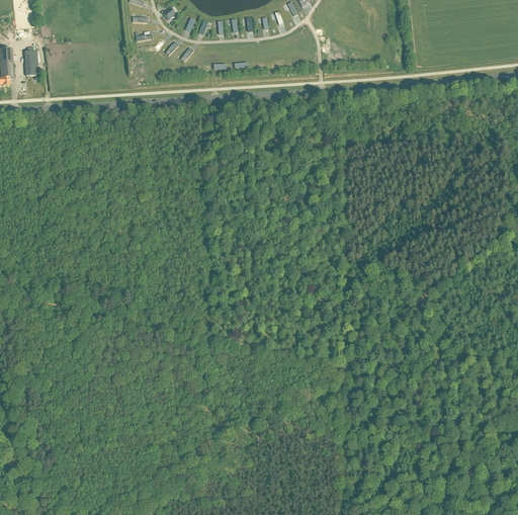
[(292,2),(288,4),(293,15),(297,13),(292,2)]
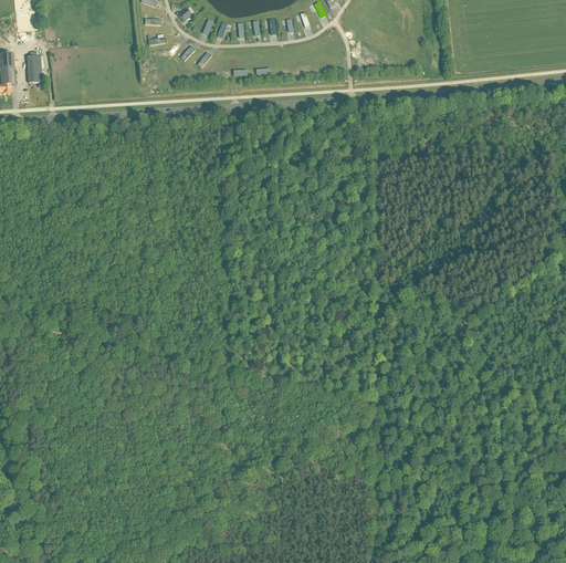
[(186,7),(177,13),(184,21),(189,17),(188,16),(191,13),(186,7)]
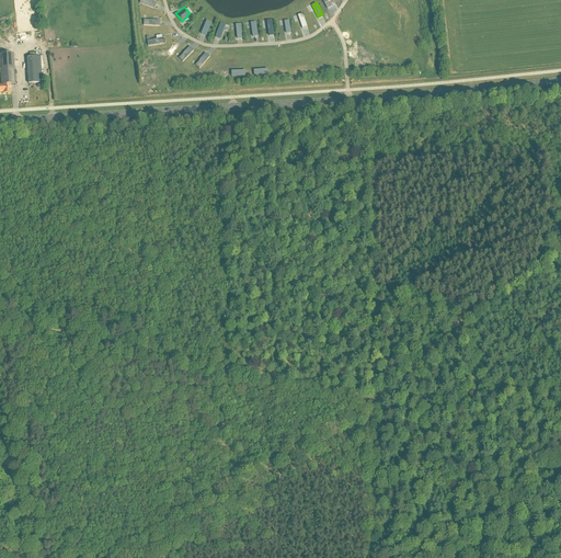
[(299,18),(302,26),(307,24),(302,12),(298,13),(299,18)]
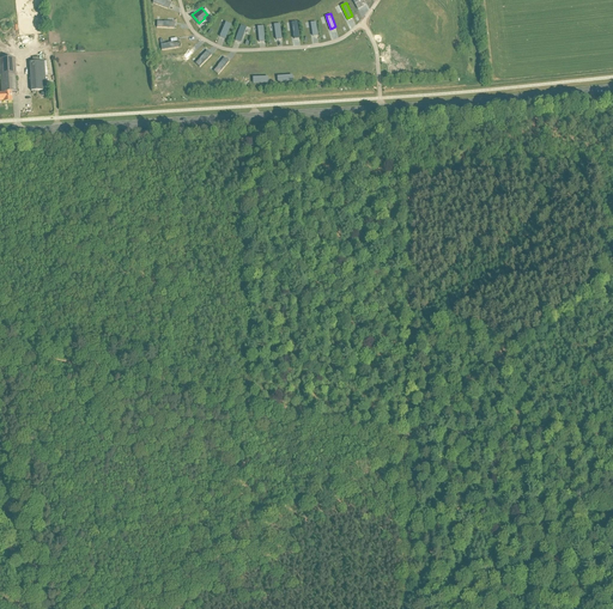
[(223,18),(218,28),(224,30),(229,22),(223,18)]
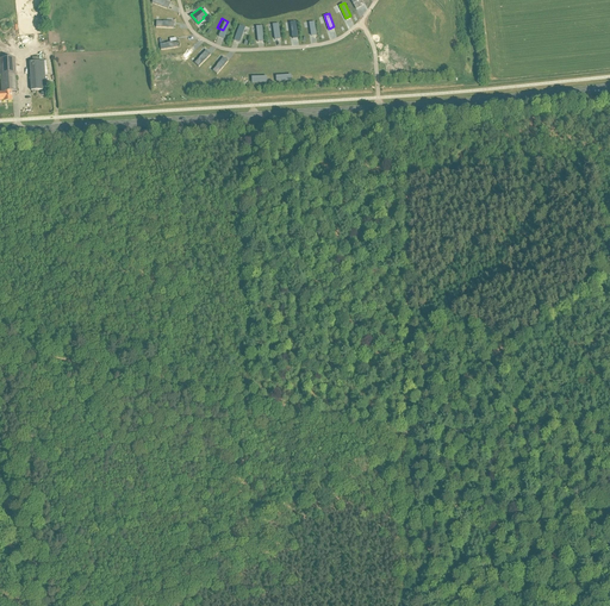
[(235,38),(240,39),(243,30),(242,30),(244,25),(240,24),(234,38),(235,38)]
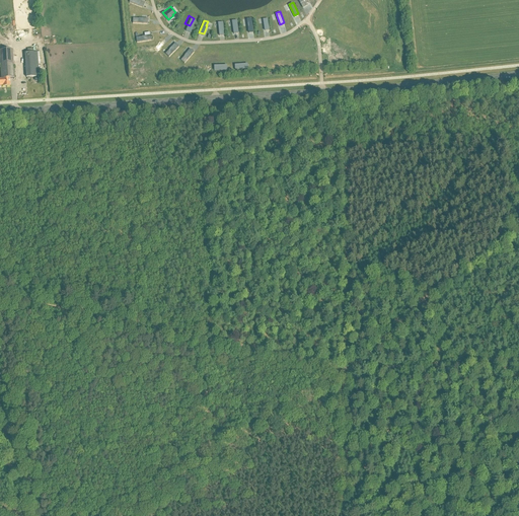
[(165,52),(168,55),(178,45),(175,42),(170,47),(169,47),(165,52)]
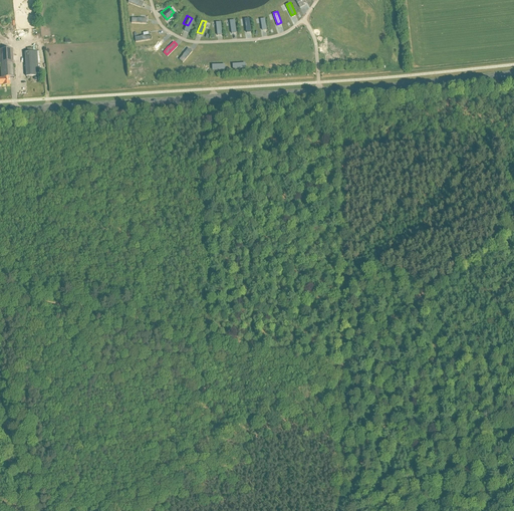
[(13,47),(0,47),(0,48),(1,61),(13,60),(13,47)]
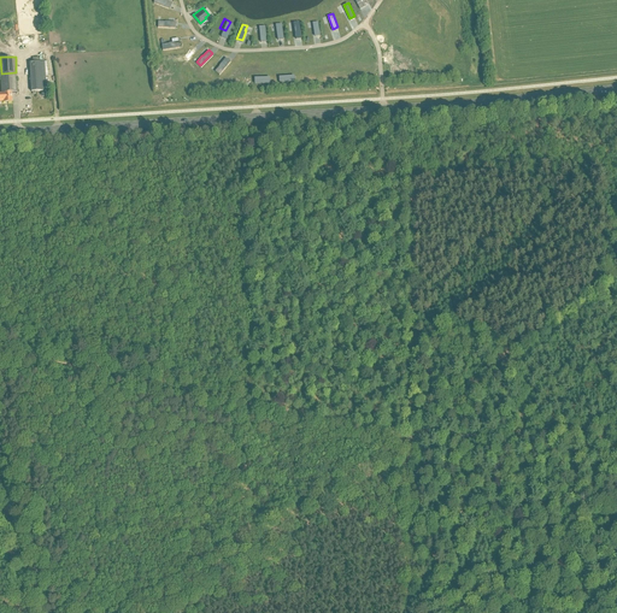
[(45,59),(29,60),(30,89),(46,88),(45,59)]
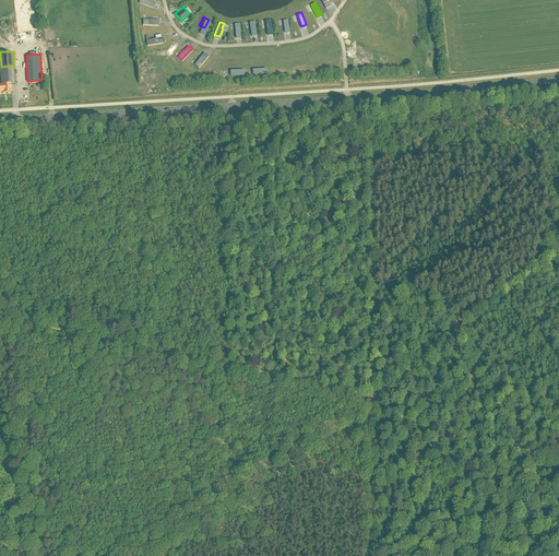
[(15,82),(14,66),(1,67),(2,83),(0,82),(0,90),(3,91),(3,92),(11,91),(11,83),(15,82)]
